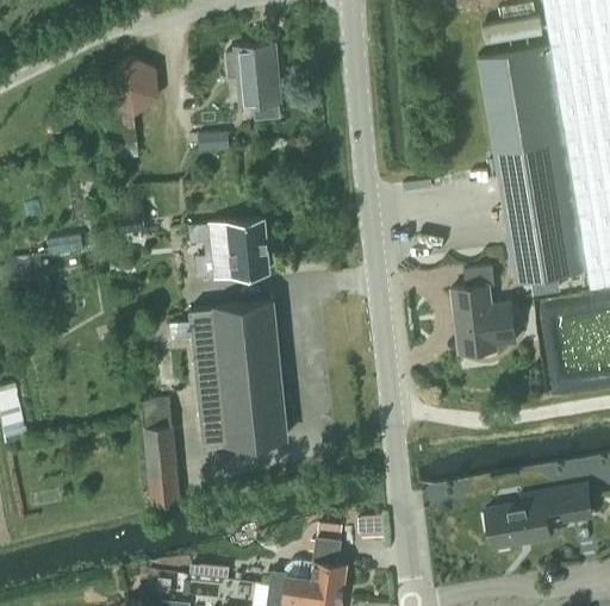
[(609,0),(541,0),(549,44),(586,272),(590,291),(609,287),(609,0)]
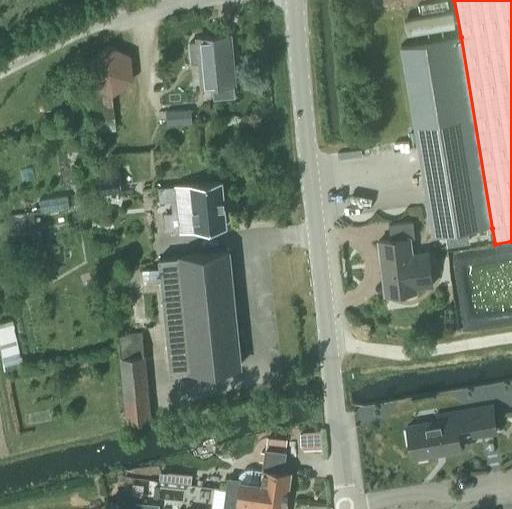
[(234,99),(233,86),(235,86),(230,37),(194,40),(195,43),(187,44),(189,66),(197,65),(199,89),(211,88),(213,101),(234,99)]
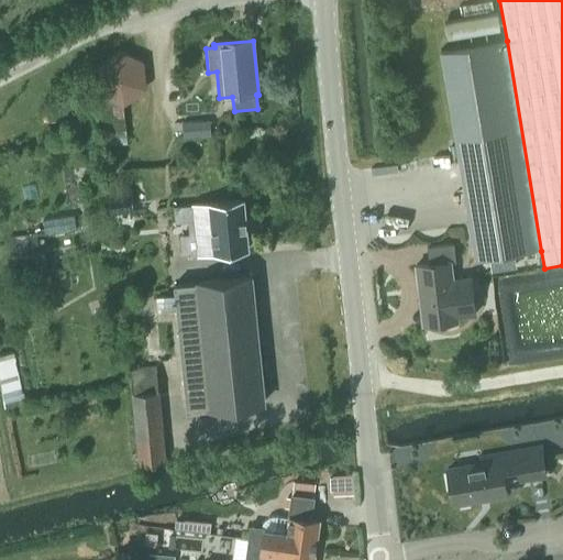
[(474,262),(487,260),(530,252),(541,251),(507,41),(496,44),(440,53),(474,262)]
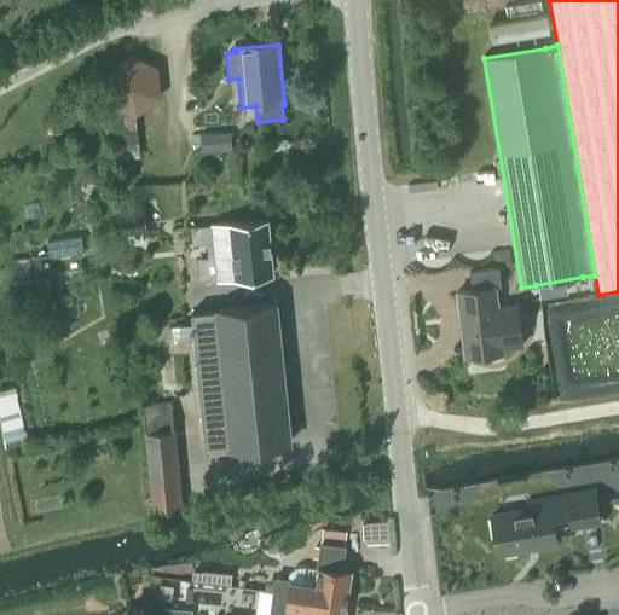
[(138,145),(136,117),(161,100),(157,70),(129,57),(105,75),(105,83),(94,83),(96,102),(108,100),(108,105),(109,105),(110,117),(108,119),(109,137),(113,137),(115,162),(139,161),(138,145)]
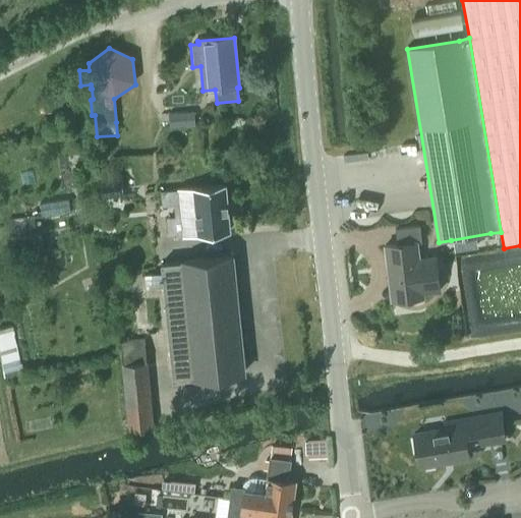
[(168,116),(169,128),(170,130),(195,127),(193,113),(168,116)]
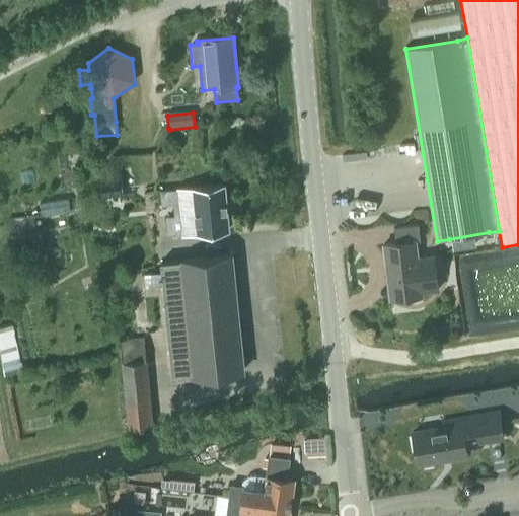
[(117,183),(101,183),(101,199),(118,198),(117,183)]
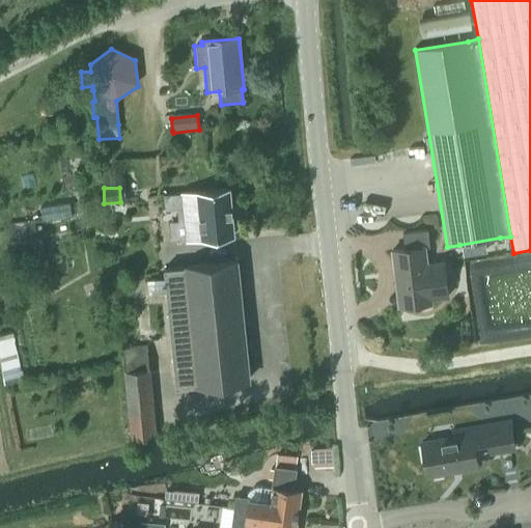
[(169,197),(164,197),(164,198),(165,212),(176,211),(177,222),(170,222),(171,234),(172,240),(179,239),(179,243),(234,238),(234,237),(229,191),(180,196),(169,197)]
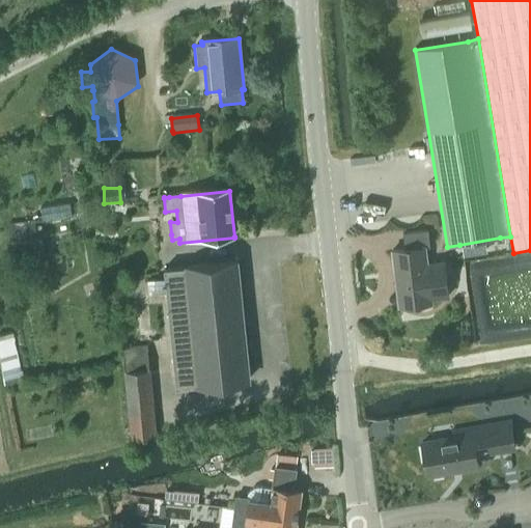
[(10,248),(24,246),(37,245),(34,222),(7,226),(10,248)]
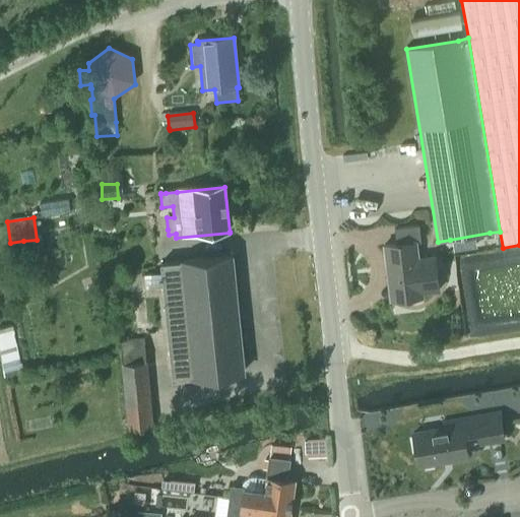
[(383,247),(383,248),(390,302),(423,299),(421,295),(439,293),(434,258),(418,260),(416,244),(420,244),(418,227),(394,230),(396,246),(383,247)]
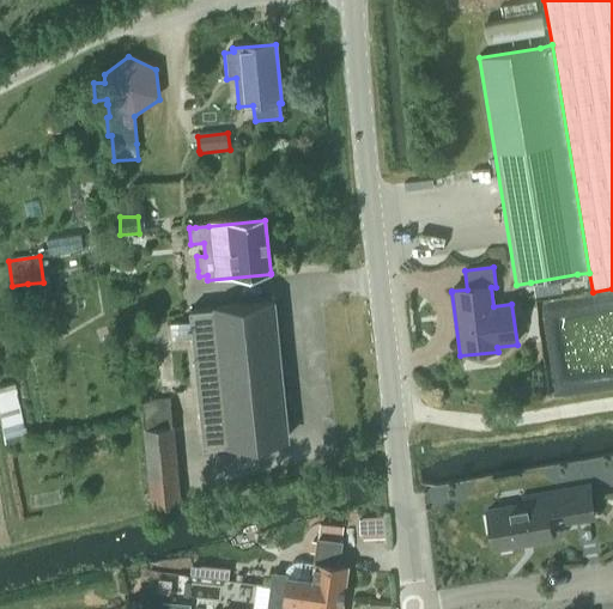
[(230,446),(279,442),(287,442),(273,303),(216,309),(216,310),(190,314),(192,323),(170,326),(173,349),(194,347),(204,448),(230,445),(230,446)]
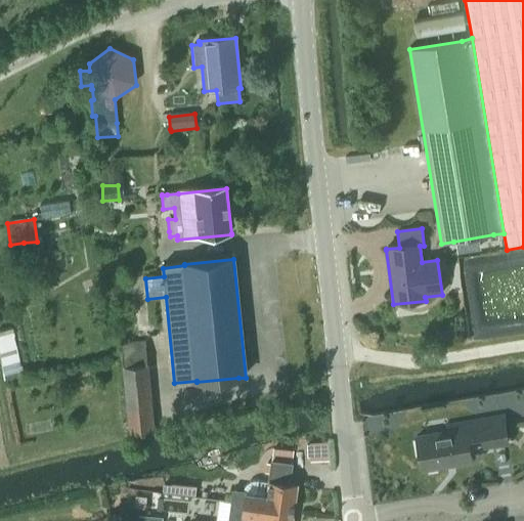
[(14,330),(0,332),(0,347),(5,380),(23,377),(14,330)]
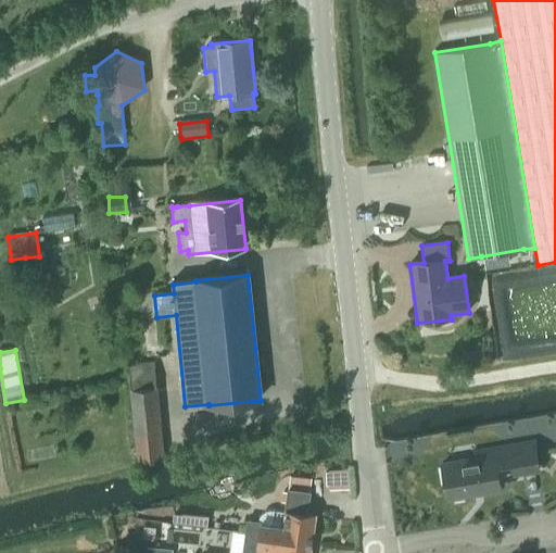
[(155,389),(154,378),(153,364),(128,365),(130,391),(137,461),(163,457),(156,389),(155,389)]
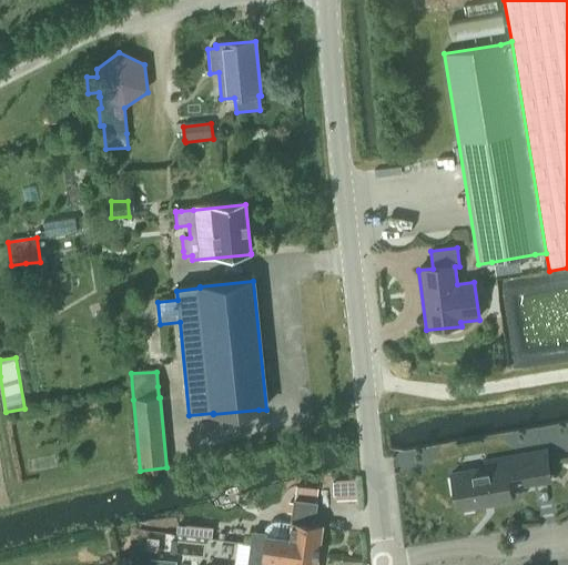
[(486,470),(452,475),(457,510),(509,501),(505,477),(523,474),(524,485),(548,481),(544,454),(485,464),(486,470)]
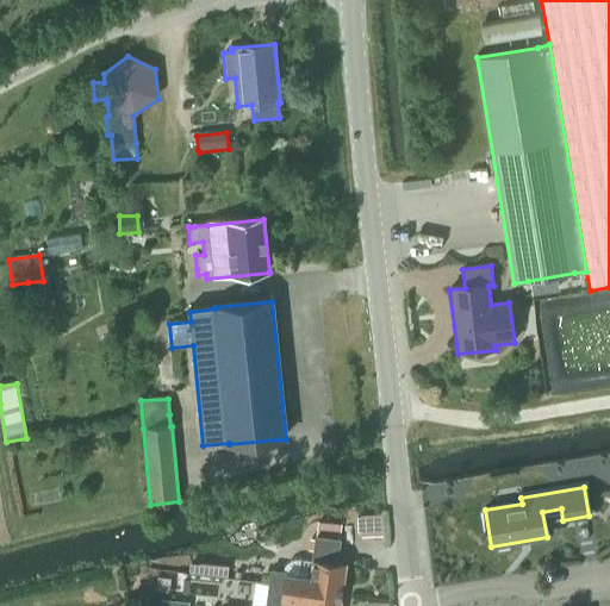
[(271,572),(268,585),(342,594),(343,586),(346,566),(337,564),(336,564),(340,541),(319,538),(316,562),(311,561),(311,563),(299,562),(294,561),(291,562),(286,564),(284,569),(281,573),(271,572)]
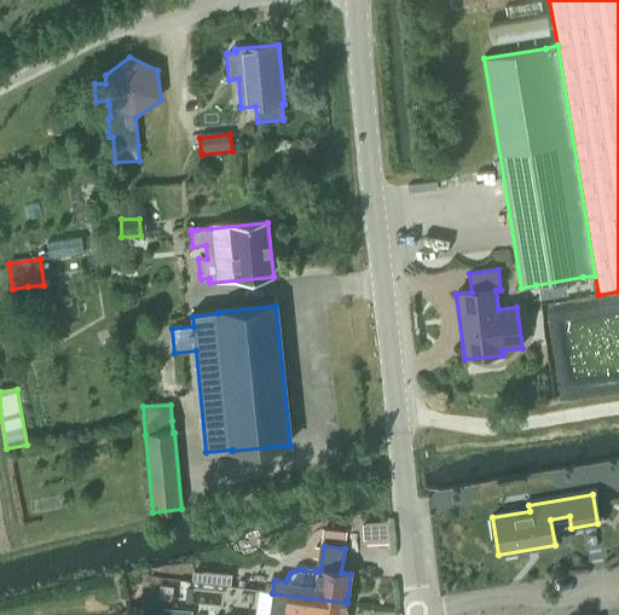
[(192,584),(229,587),(230,578),(194,574),(192,584)]
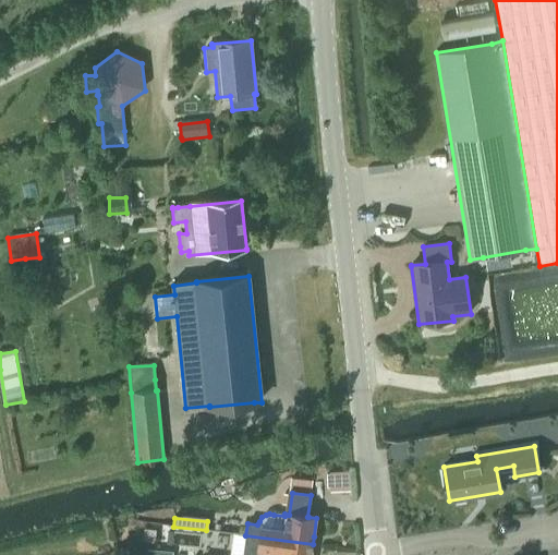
[(311,554),(313,545),(313,544),(245,535),(242,554),(311,554)]
